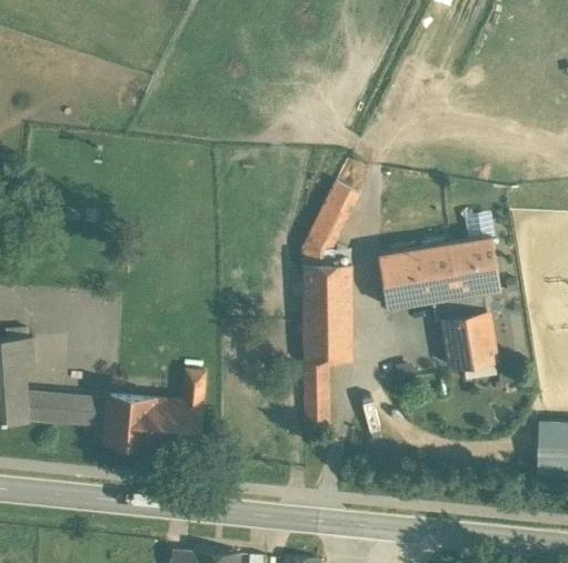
[(337,184),(304,251),(304,254),(331,253),(360,195),(337,184)]
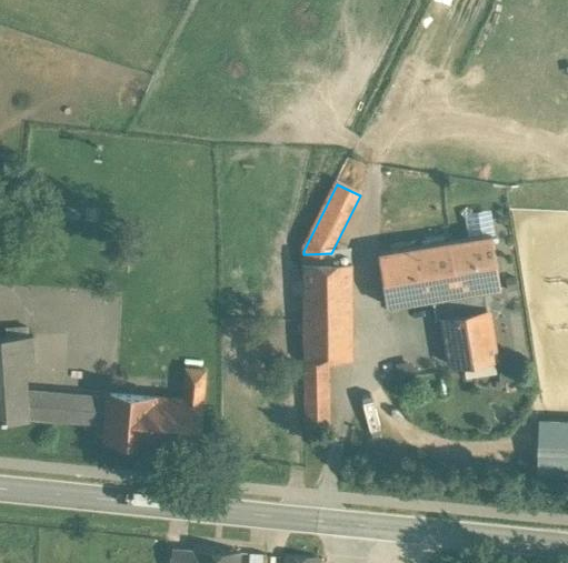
[(492,239),(451,245),(460,299),(441,302),(452,370),(496,363),(486,294),(501,292),(492,239)]
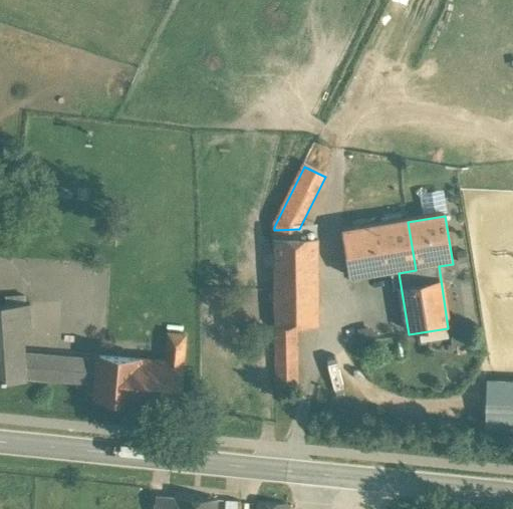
[(408,222),(344,233),(352,281),(399,273),(416,270),(408,222)]
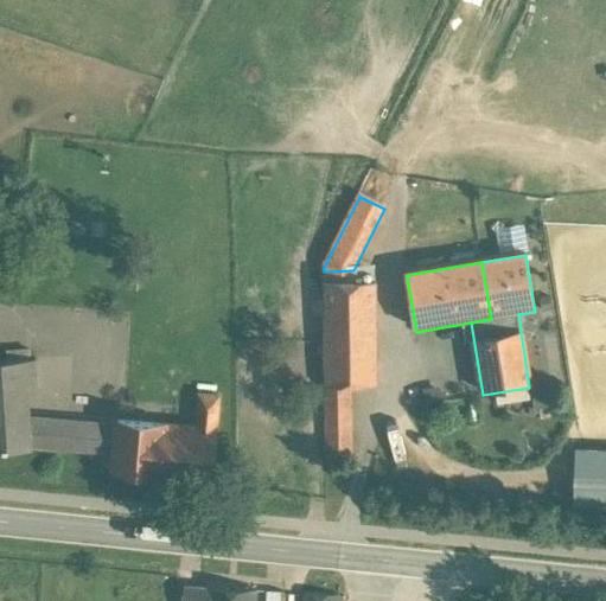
[(353,270),(324,272),(324,287),(353,286),(353,270)]
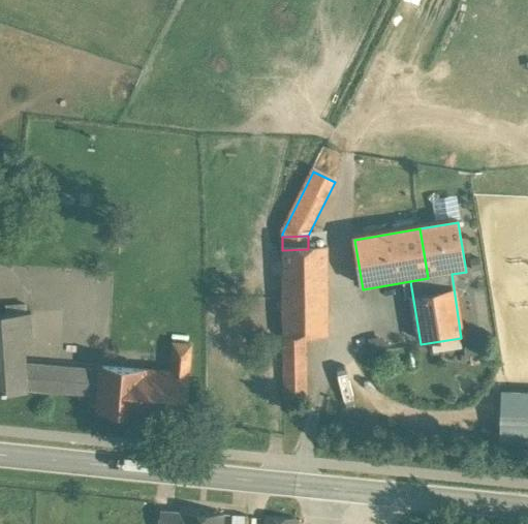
[(308,249),(282,250),(283,341),(306,340),(329,339),(328,248),(308,249)]
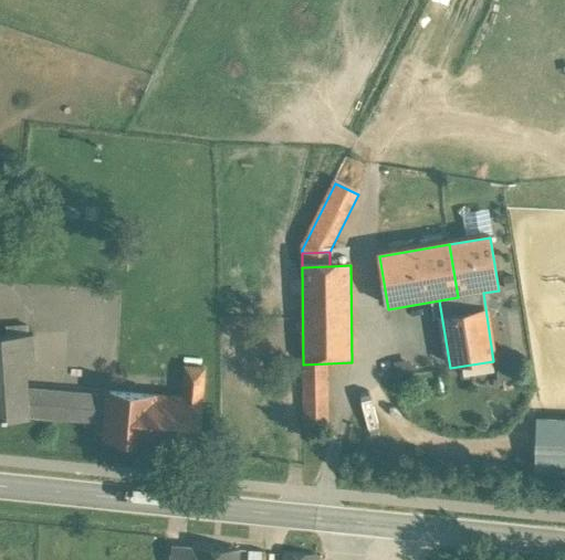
[(33,338),(0,339),(0,423),(2,423),(3,424),(29,423),(29,420),(82,424),(83,409),(28,404),(28,393),(25,363),(35,363),(33,338)]
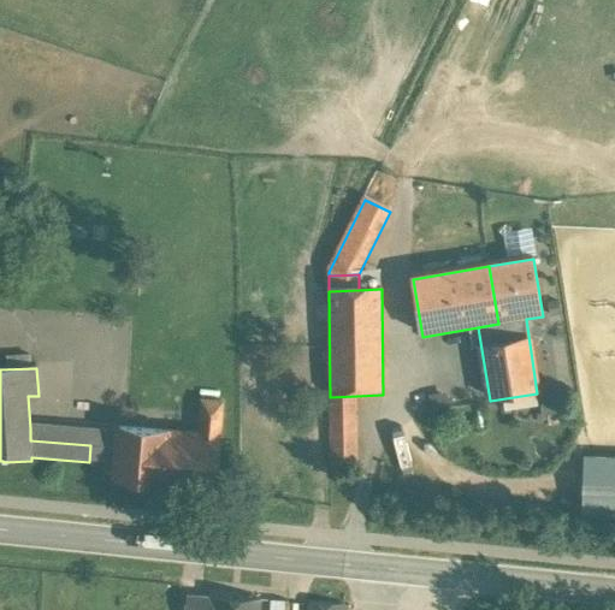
[(356,396),(330,397),(331,472),(358,471),(356,396)]
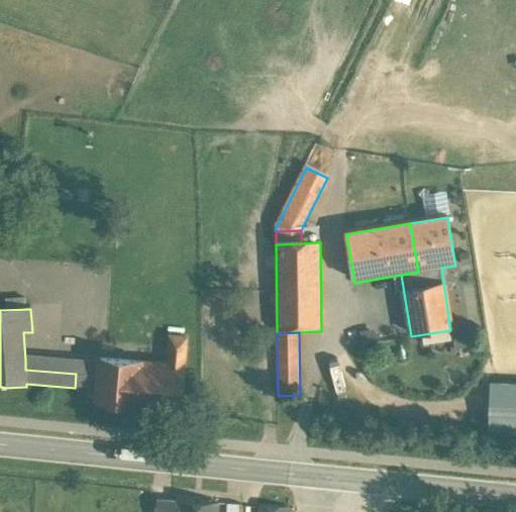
[(470,332),(455,334),(457,350),(472,348),(470,332)]
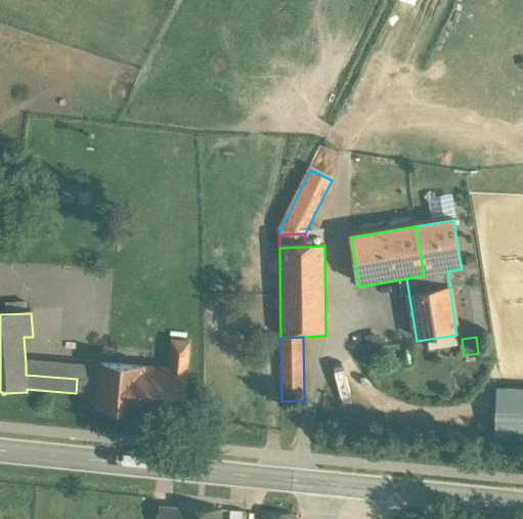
[(189,346),(173,345),(167,345),(166,355),(172,355),(170,374),(186,375),(189,346)]
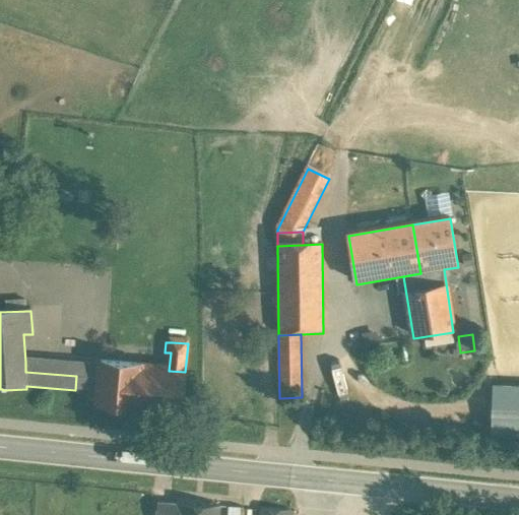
[(99,392),(101,369),(25,362),(25,372),(76,376),(75,390),(99,392)]
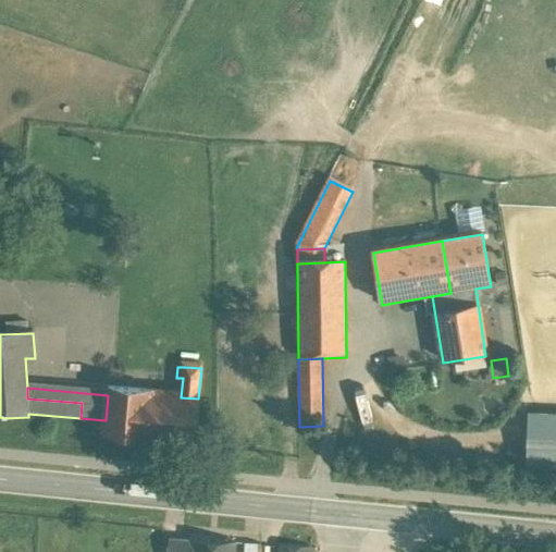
[(152,394),(108,390),(108,395),(106,420),(103,436),(148,440),(152,394)]
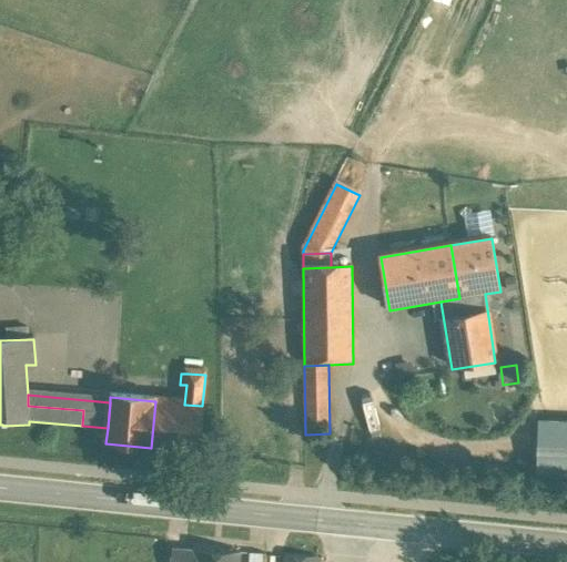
[(184,405),(155,401),(151,448),(198,452),(202,406),(184,405)]
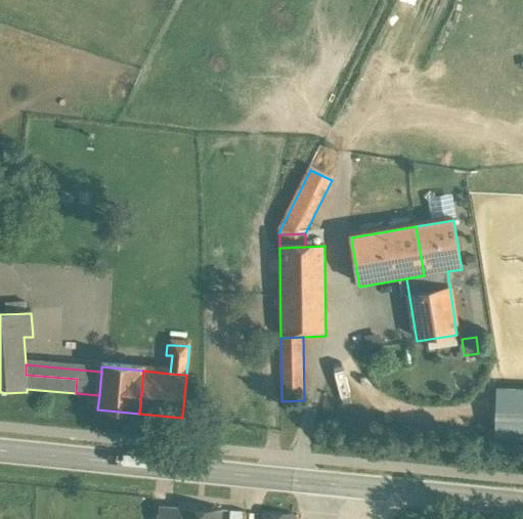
[(221,518),(222,513),(179,511),(159,510),(158,518),(221,518)]
